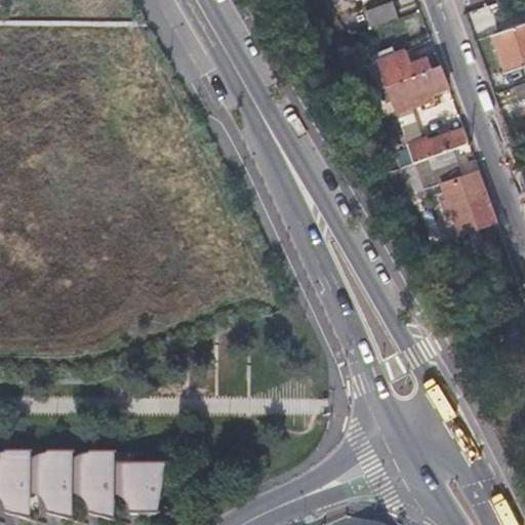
[(392,3),(366,13),(371,29),(398,19),(392,3)]
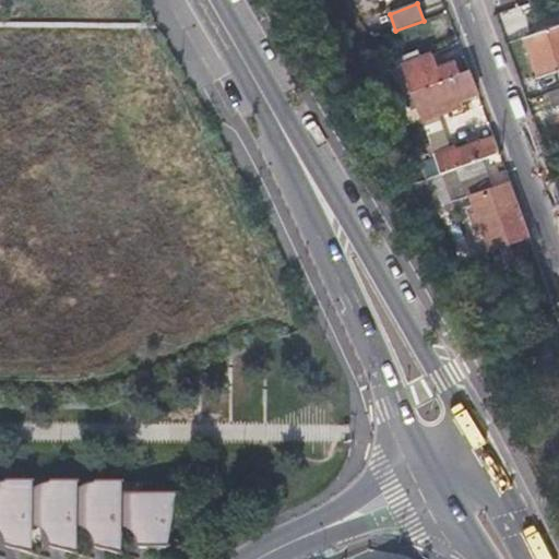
[(558,25),(523,37),(538,79),(558,70),(558,25)]
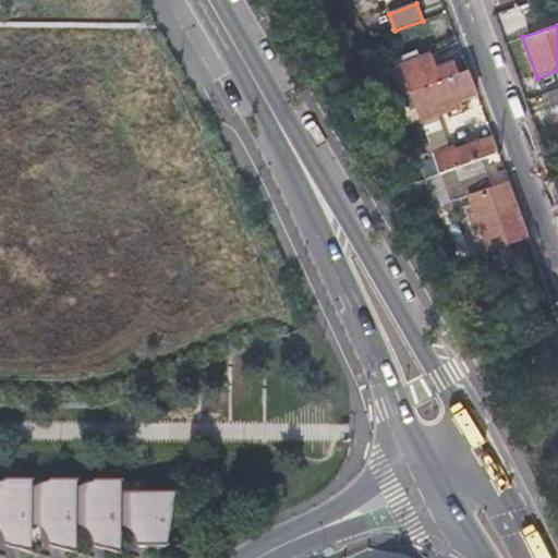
[(408,93),(458,75),(452,62),(436,68),(429,56),(399,65),(408,93)]
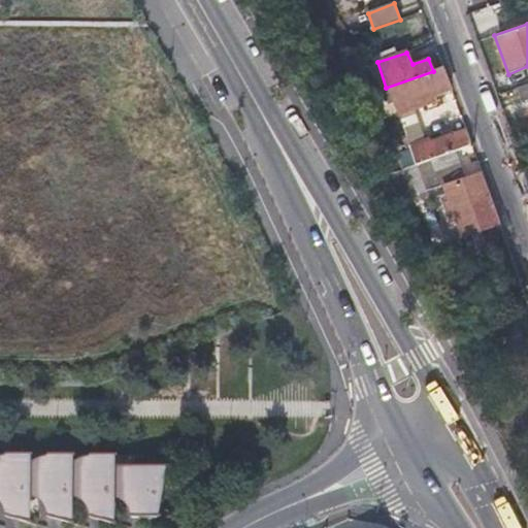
[(386,88),(394,110),(450,90),(441,68),(386,88)]
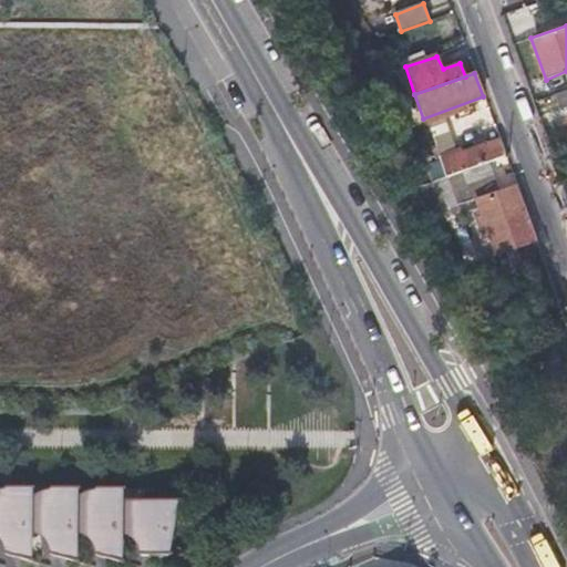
[(566,89),(553,94),(556,102),(558,110),(566,106),(566,89)]
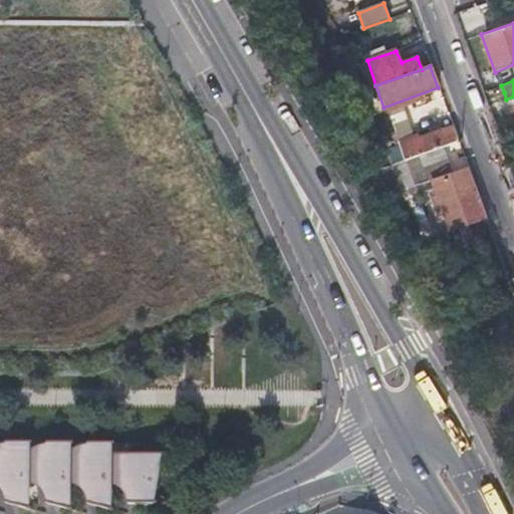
[(405,163),(418,158),(459,144),(453,127),(399,147),(405,163)]
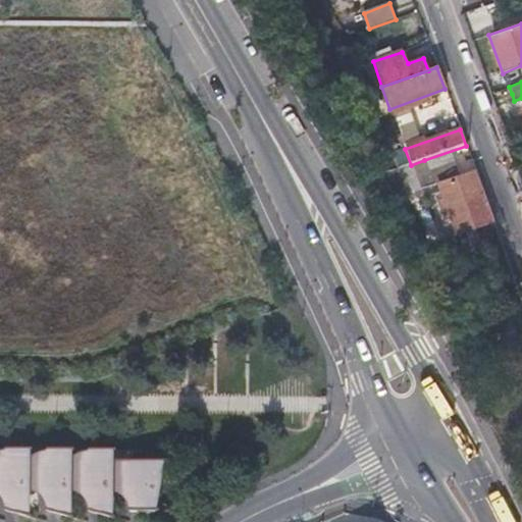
[(435,193),(424,160),(411,165),(422,198),(435,193)]
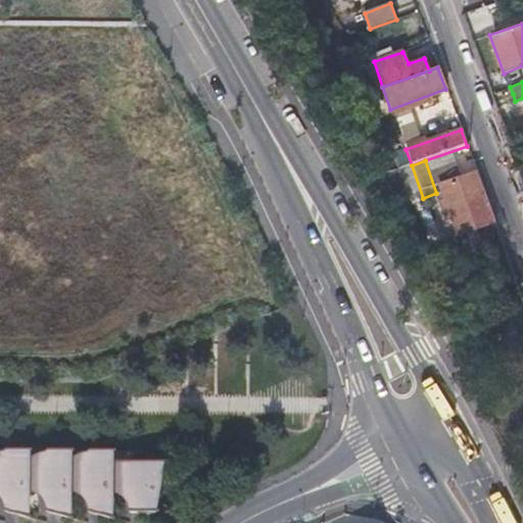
[(495,224),(476,171),(438,185),(458,237),(495,224)]
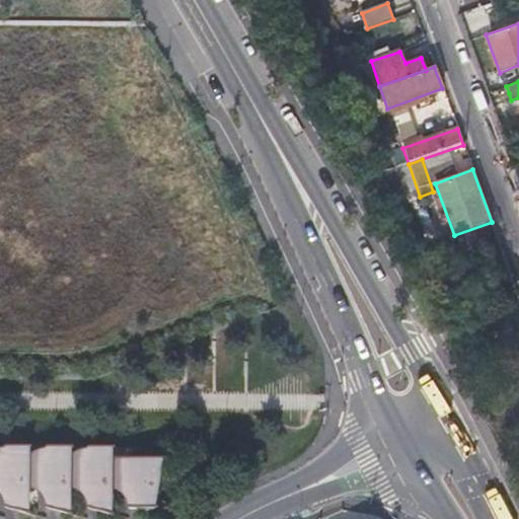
[(469,249),(473,248),(478,246),(472,232),(463,236),(469,249)]
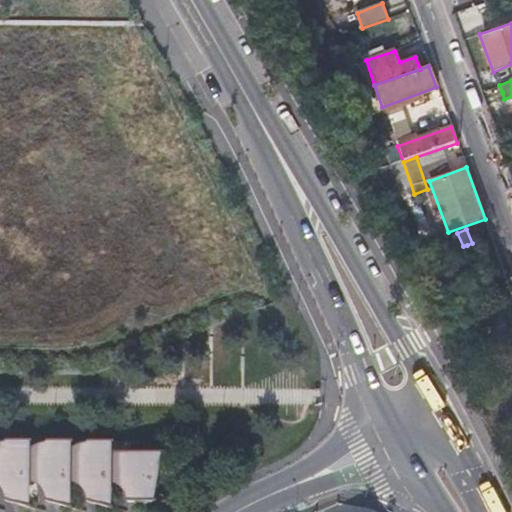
[(110,440),(0,439),(0,480),(7,481),(7,502),(29,507),(29,482),(48,482),(48,502),(69,507),(69,482),(89,482),(89,502),(110,507),(110,482),(129,483),(129,501),(153,501),(162,452),(110,452),(110,440)]
